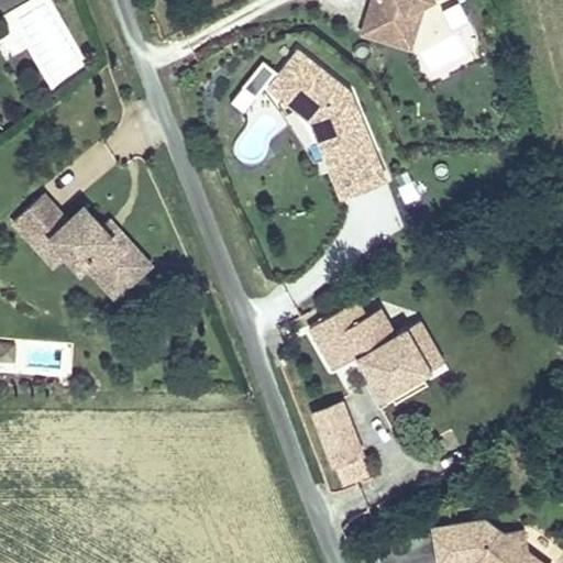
[(372,0),(363,32),(397,43),(407,11),(424,1),(424,0),(372,0)]
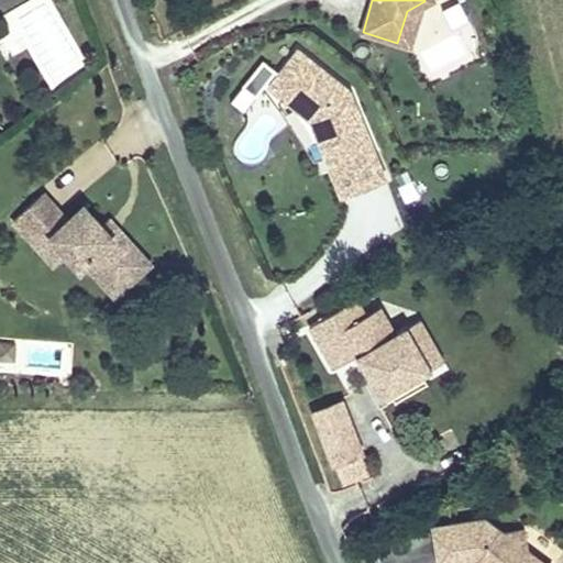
[(424,1),(407,11),(397,43),(411,46),(424,1)]
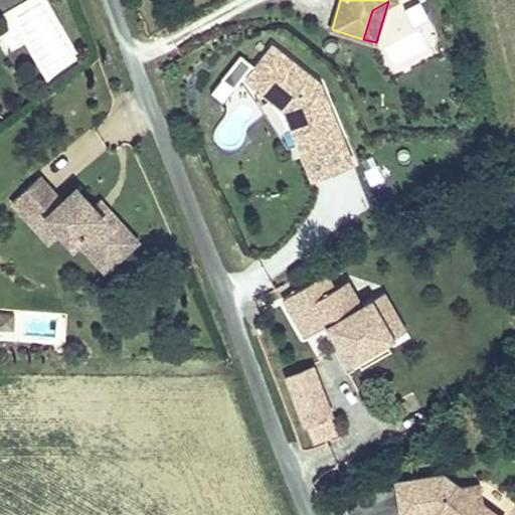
[(285,110),(299,143),(299,144),(312,139),(317,150),(344,139),(329,105),(325,107),(322,101),(327,99),(320,82),(273,45),(254,68),(246,79),(285,110)]
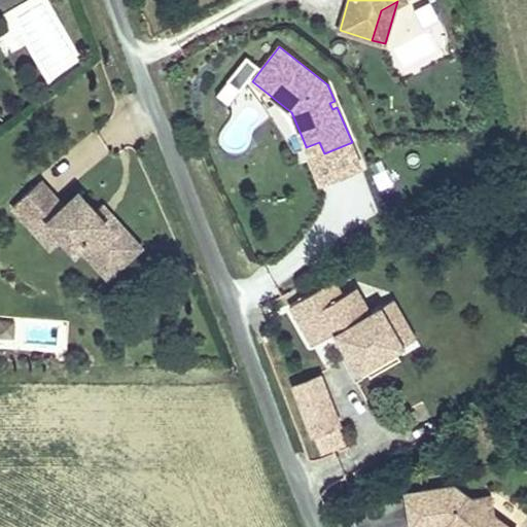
[(248,60),(231,82),(243,93),(252,81),(260,70),(248,60)]
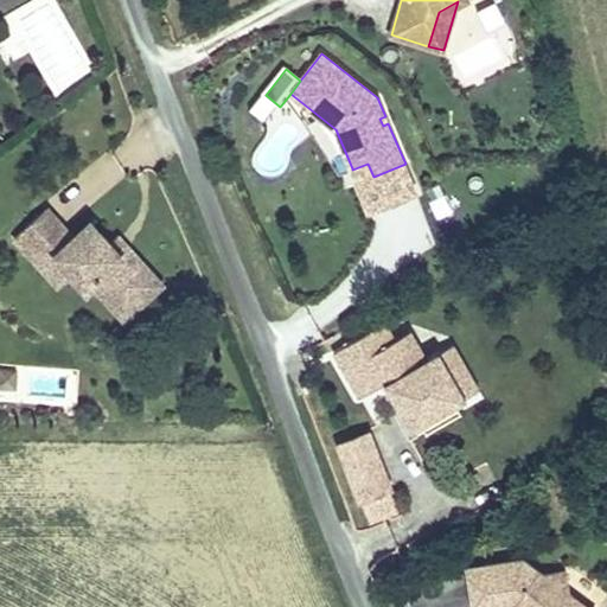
[(338,174),(352,168),(336,129),(310,109),(301,119),(338,174)]
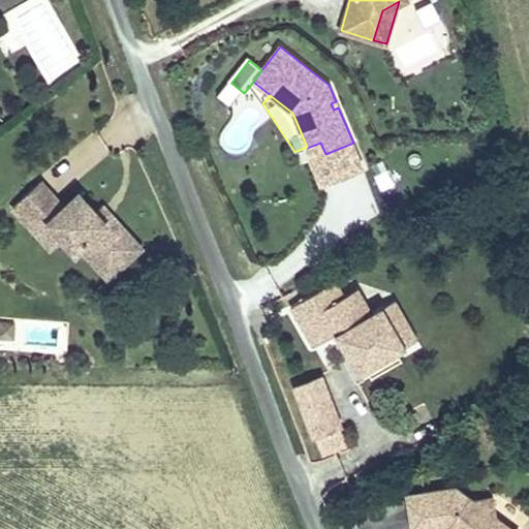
[(363,167),(353,143),(325,154),(320,143),(307,148),(321,184),(363,167)]
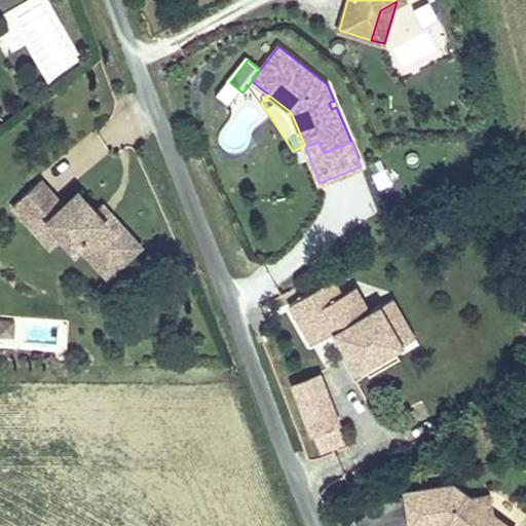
[(40,212),(63,235),(75,250),(80,245),(96,261),(109,250),(121,262),(140,246),(111,215),(105,221),(95,210),(78,192),(63,205),(40,181),(13,204),(29,222),(40,212)]
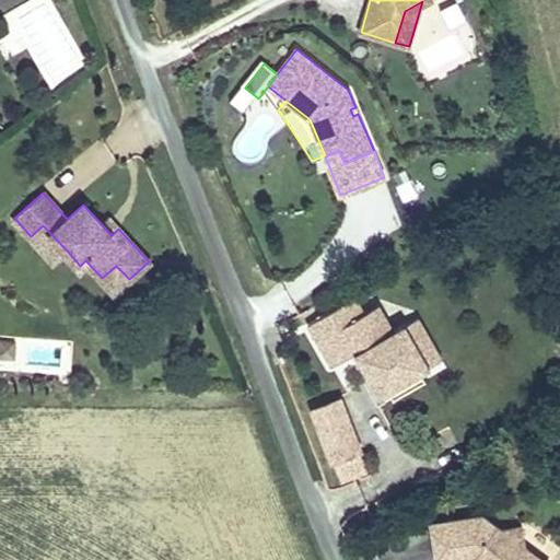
[(107,217),(101,223),(112,235),(118,229),(107,217)]
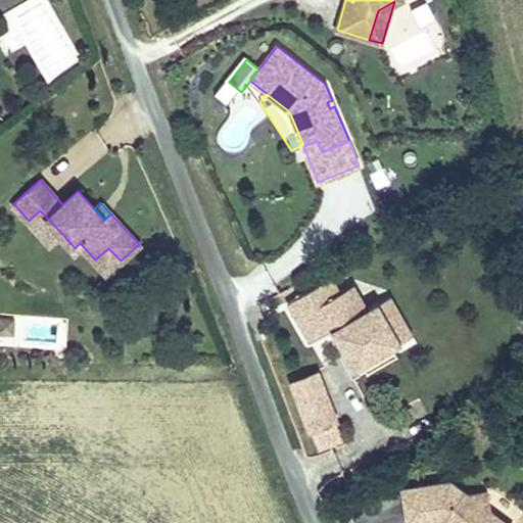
[(51,244),(62,234),(40,210),(29,221),(51,244)]
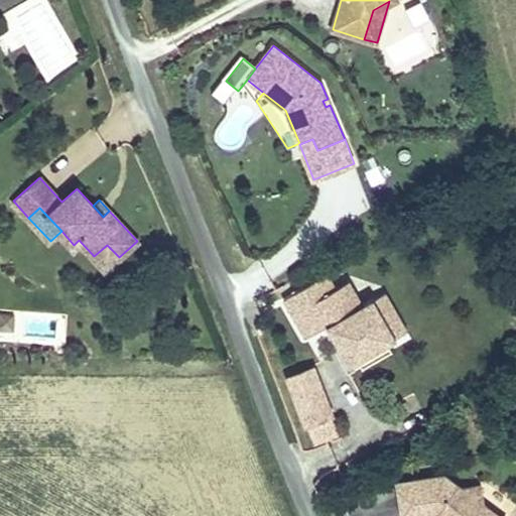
[(106,269),(119,257),(107,245),(94,256),(106,269)]
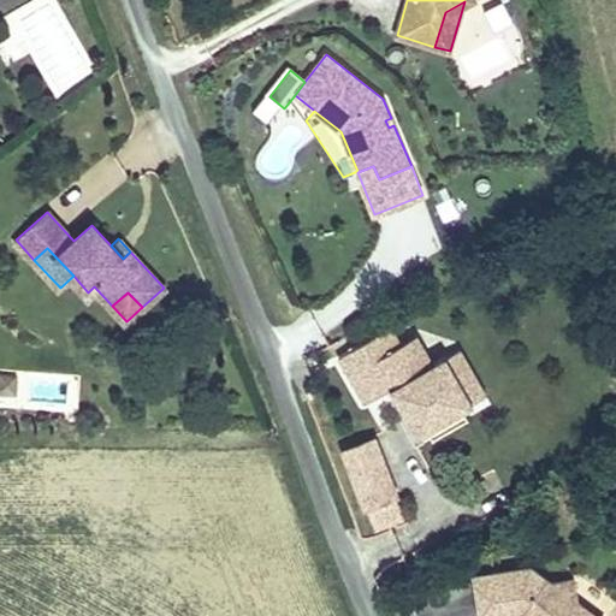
[(418,372),(401,343),(391,326),(338,356),(366,402),(396,384),(403,396),(397,400),(419,434),(427,428),(463,409),(474,403),(474,402),(446,355),(433,362),(418,372)]
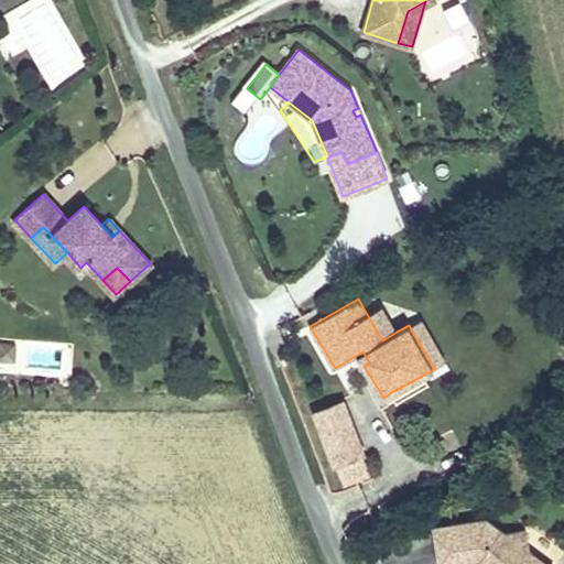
[(381,306),(367,314),(382,340),(397,332),(381,306)]
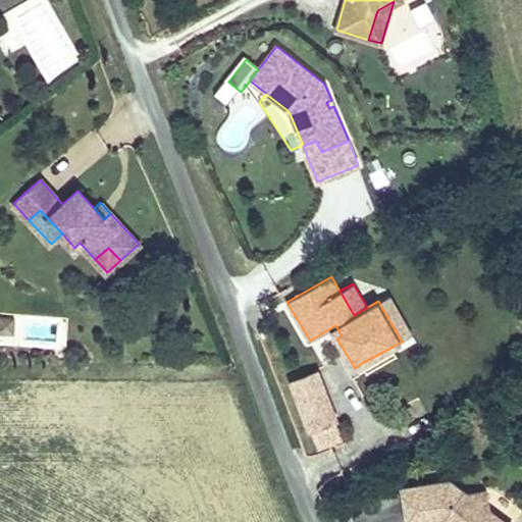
[(389,295),(378,301),(402,341),(413,334),(389,295)]
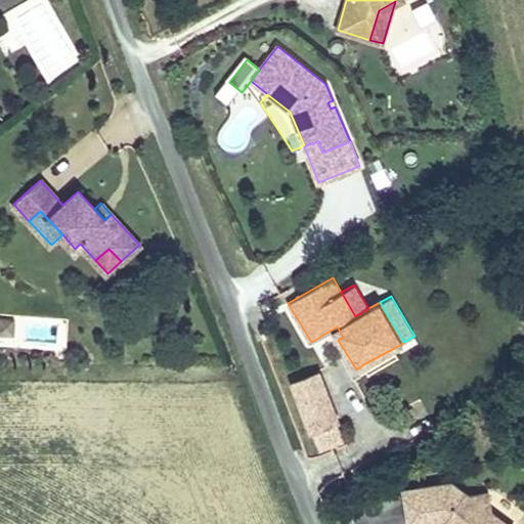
[(333,330),(338,340),(343,337),(337,326),(333,330)]
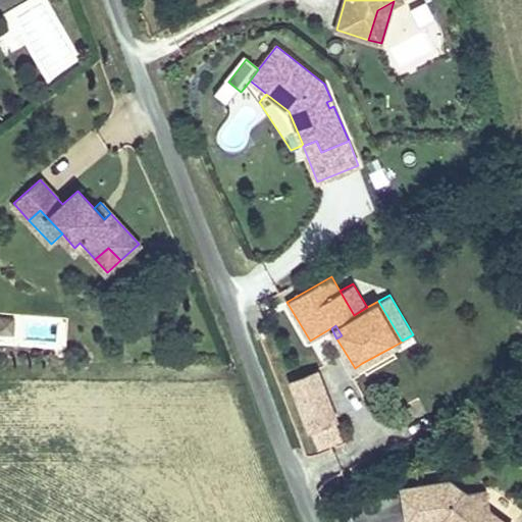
[(397,354),(393,347),(362,363),(366,370),(397,354)]
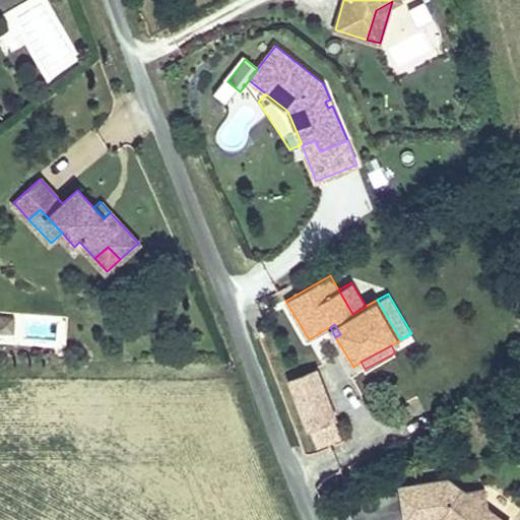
[(291,379),(311,426),(332,417),(313,370),(291,379)]
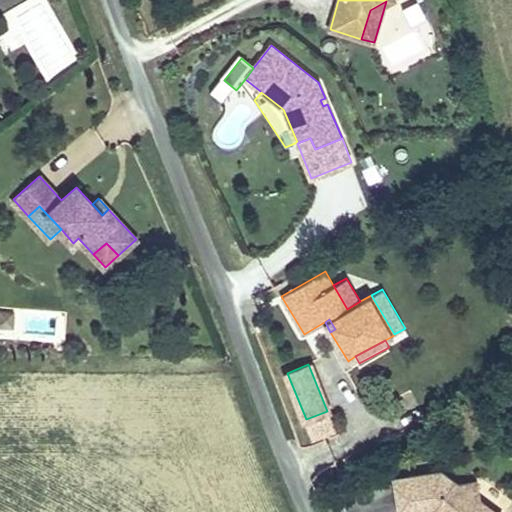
[(327,411),(306,419),(313,437),(334,429),(327,411)]
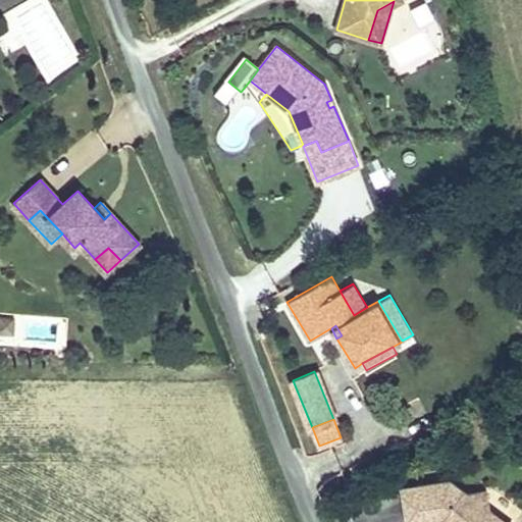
[(506,521),(488,509),(485,490),(467,493),(449,480),(402,487),(407,521),(440,521),(444,518),(450,521),(506,521)]
